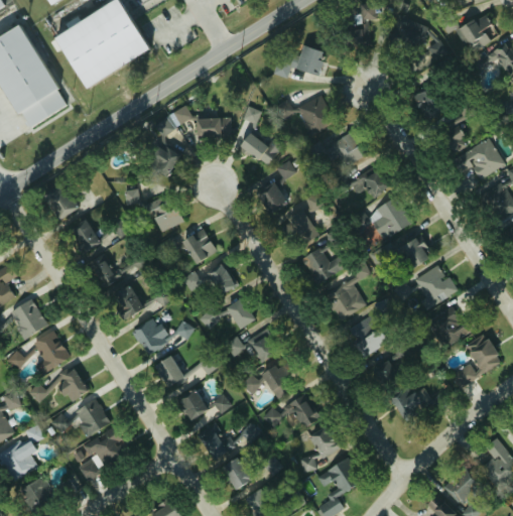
[(83,90),(147,51),(116,0),(113,0),(51,37),(83,90)]
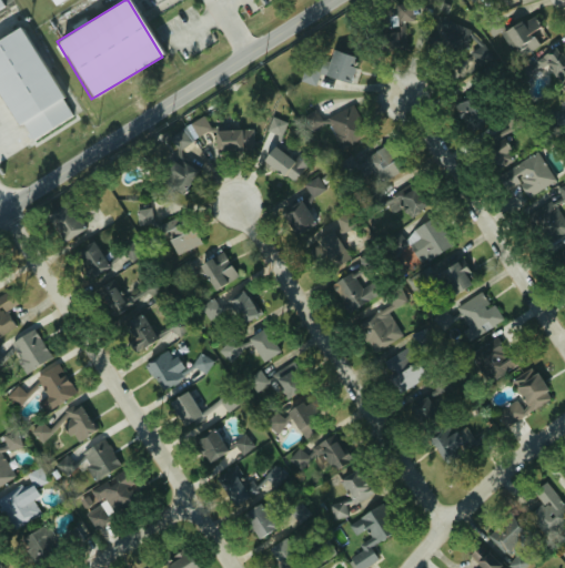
[(409,49),(405,21),(415,20),(413,3),(397,6),(401,30),(382,32),(385,52),(409,49)]
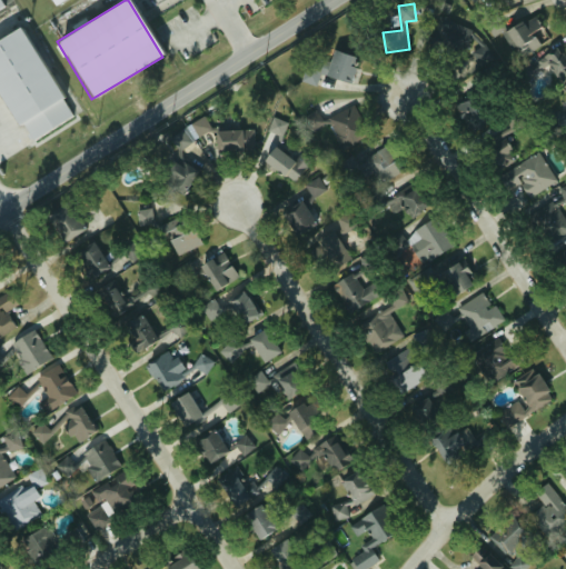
[(506,30),(499,16),(487,21),(494,36),(506,30)]
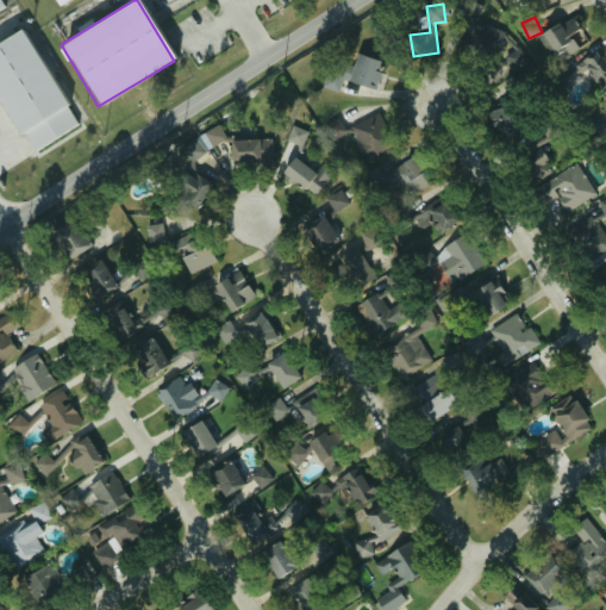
[(558,61),(580,49),(572,33),(580,29),(573,17),(543,33),(558,61)]
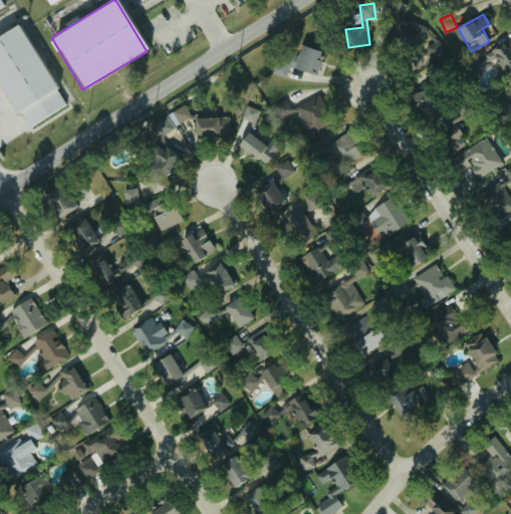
[(0,145),(69,107),(45,62),(40,65),(19,27),(0,36),(0,145)]
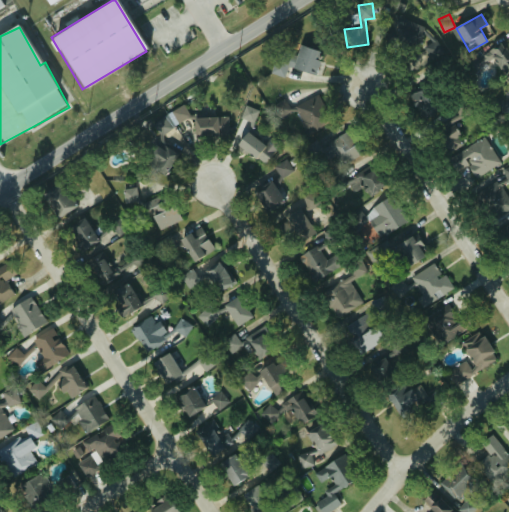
[(494,58),(507,75),(508,74),(508,50),(503,43),(479,61),(475,55),(465,62),(473,73),(494,58)]
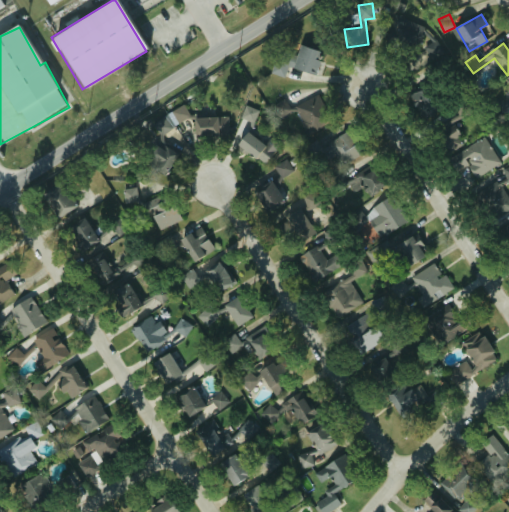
[(321,54),(304,44),(293,64),(314,77),(323,61),(318,58),(321,54)]
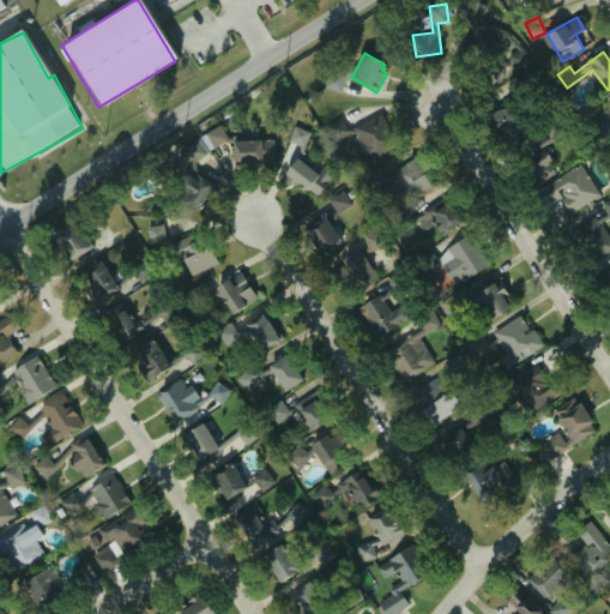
[(487,91),(511,77),(503,66),(479,80),(487,91)]
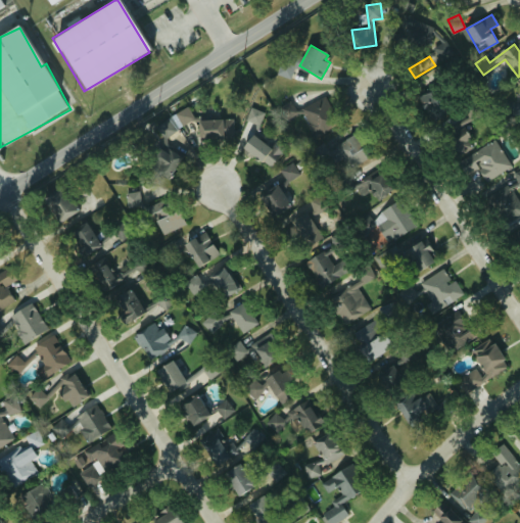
[(418,98),(432,123),(458,108),(443,84),(418,98)]
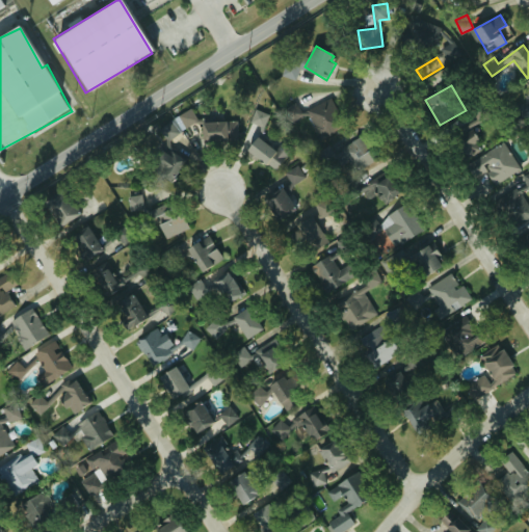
[(321,140),(347,127),(333,98),(306,111),(321,140)]
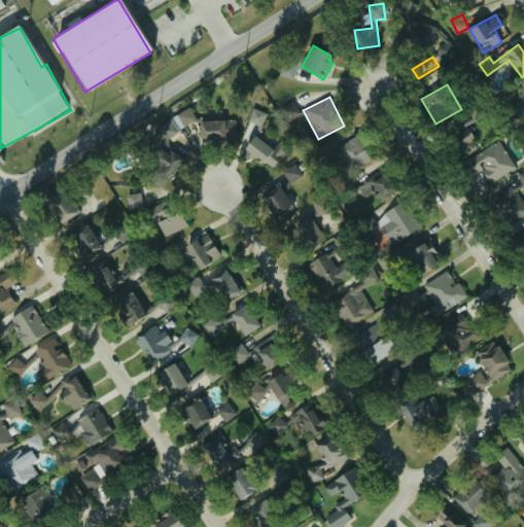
[(480,149),(467,125),(485,116),(481,106),(469,111),(473,117),(447,130),(461,159),(480,149)]
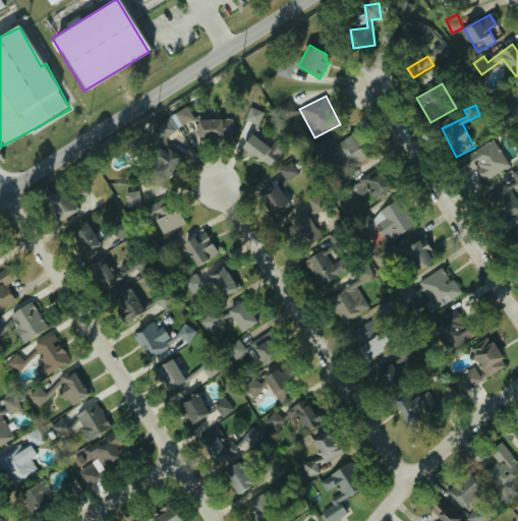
[(199,119),(199,137),(234,137),(234,119),(199,119)]
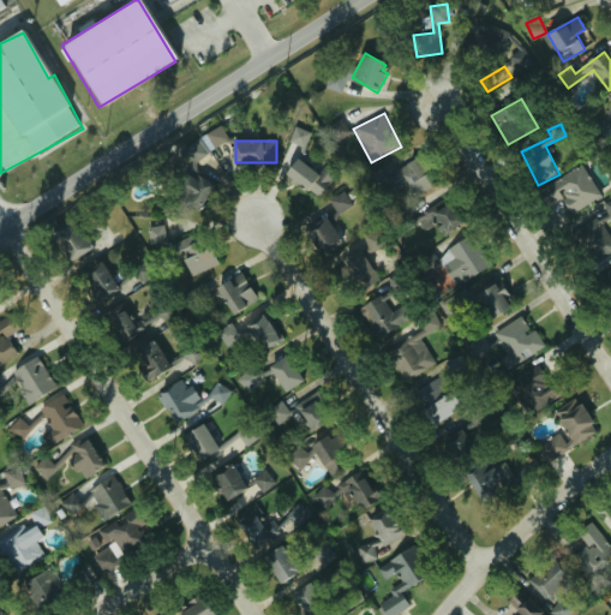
[(202,150),(197,144),(189,149),(193,156),(202,150)]
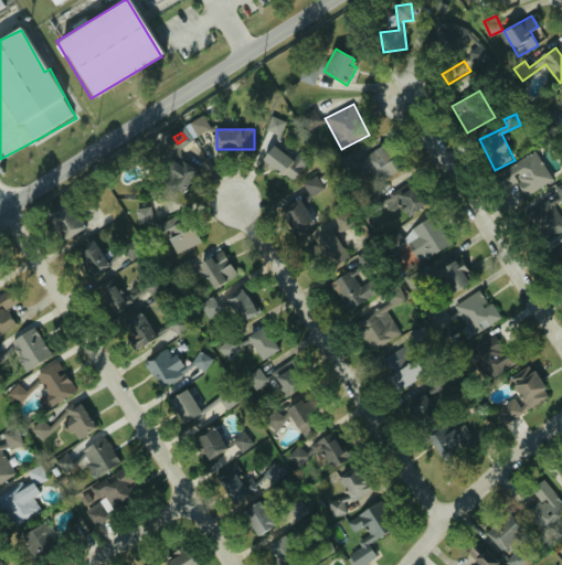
[(377,183),(403,170),(390,144),(363,157),(377,183)]
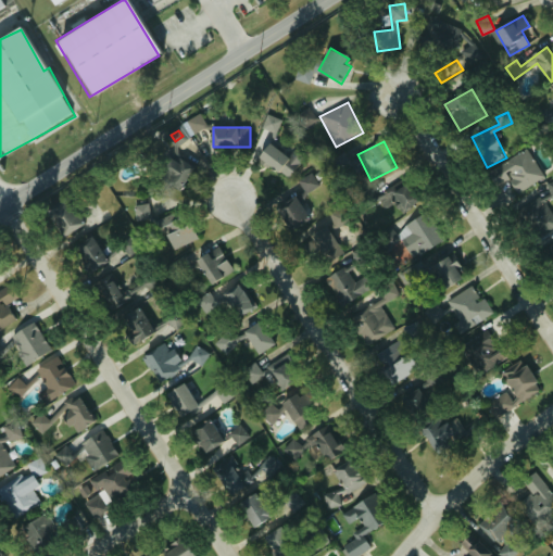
[(305,156),(293,149),(289,155),(268,142),(259,159),(290,179),(305,156)]
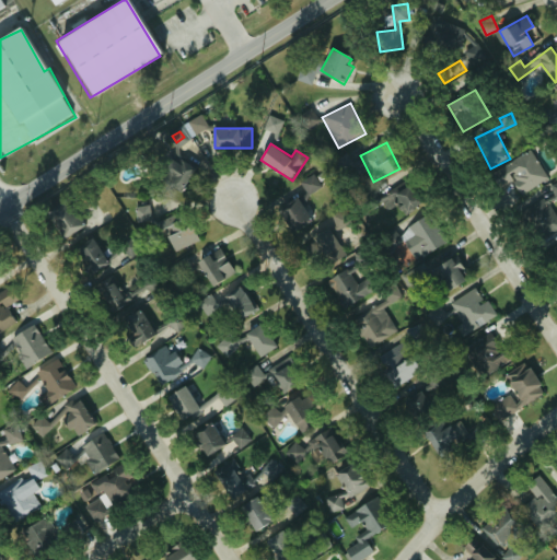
[(549,178),(532,150),(495,173),(502,187),(512,181),(522,195),(549,178)]
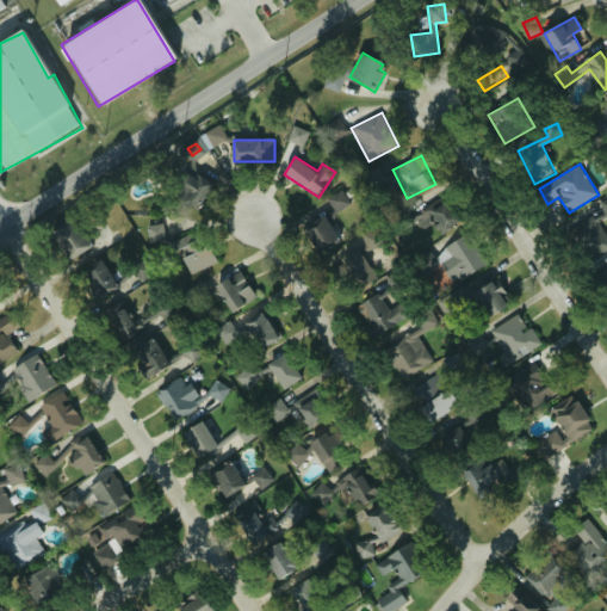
[(212,189),(191,168),(173,187),(194,208),(212,189)]
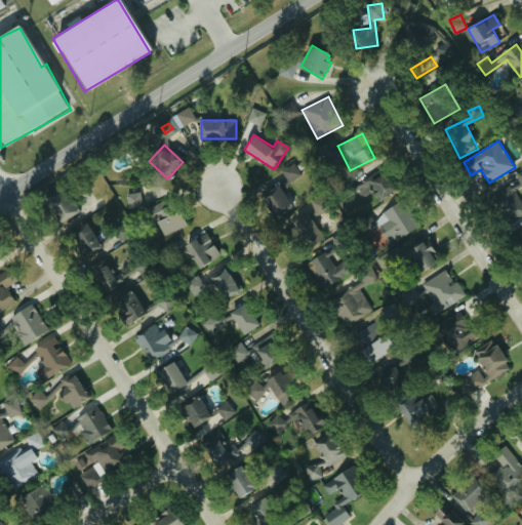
[(302,174),(294,163),(283,171),(290,183),(302,174)]
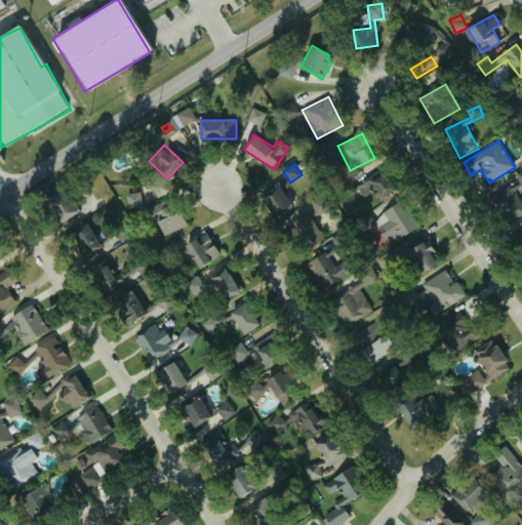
[(358,189),(365,199),(373,194),(379,202),(396,190),(382,170),(358,189)]
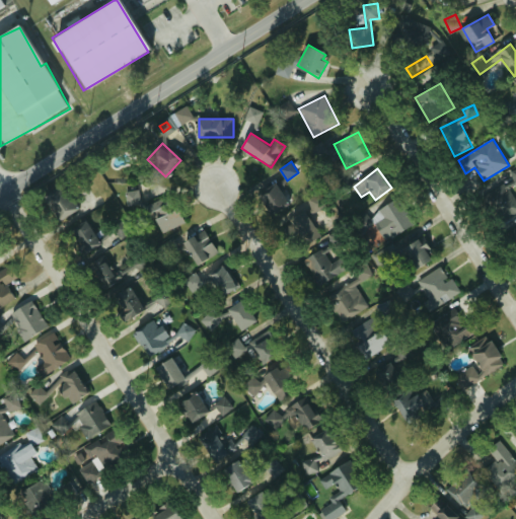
[(515,191),(514,188),(515,187),(515,169),(511,172),(514,180),(487,194),(501,221),(515,214),(515,191)]
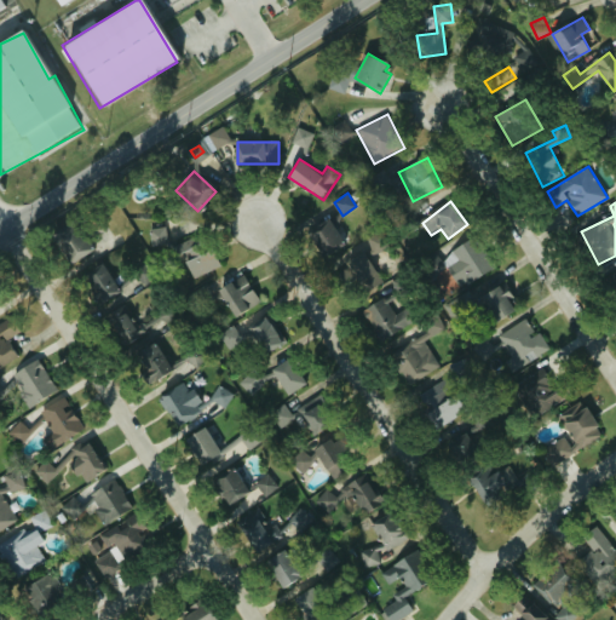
[(52,234),(72,264),(96,250),(76,219),(52,234)]
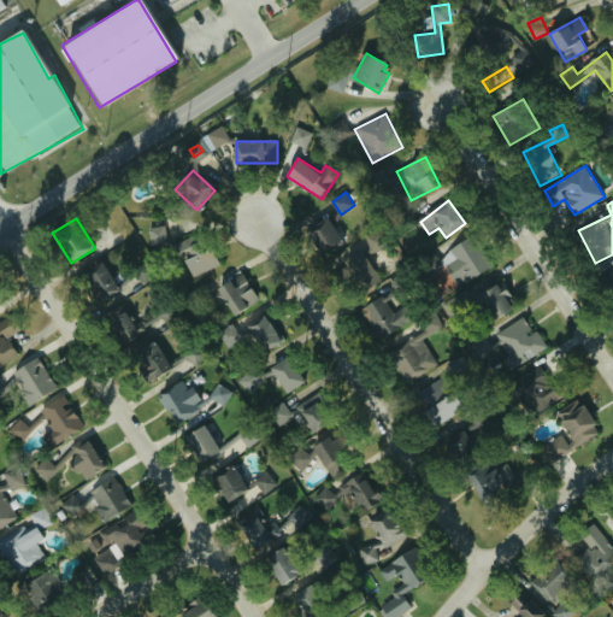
[(308,229),(323,256),(345,245),(330,218),(308,229)]
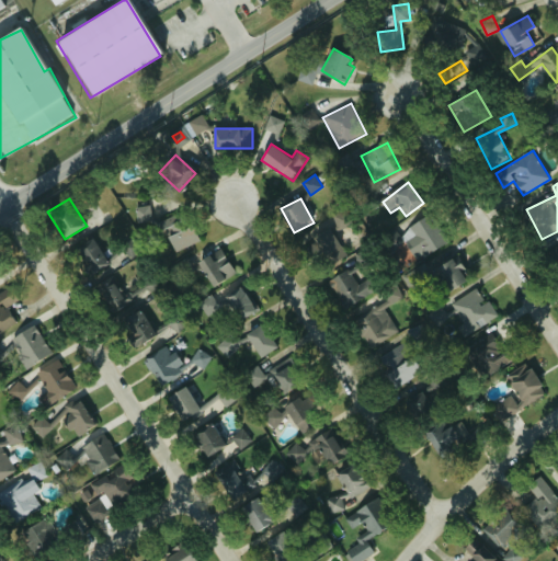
[(152,220),(149,205),(135,208),(138,224),(152,220)]
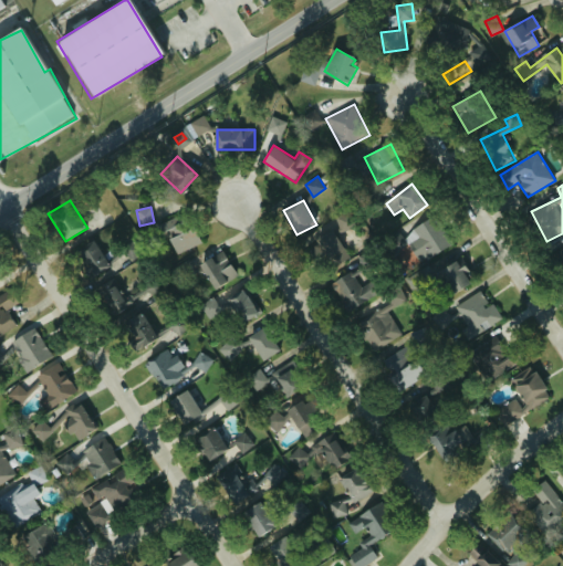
[(412,230),(428,259),(452,245),(436,216),(412,230)]
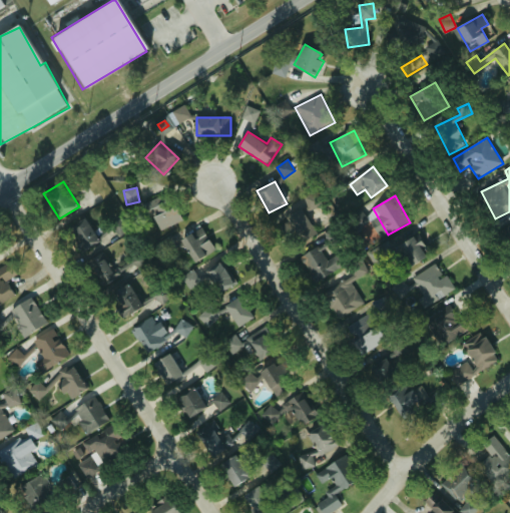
[(180,222),(176,196),(150,200),(154,227),(180,222)]
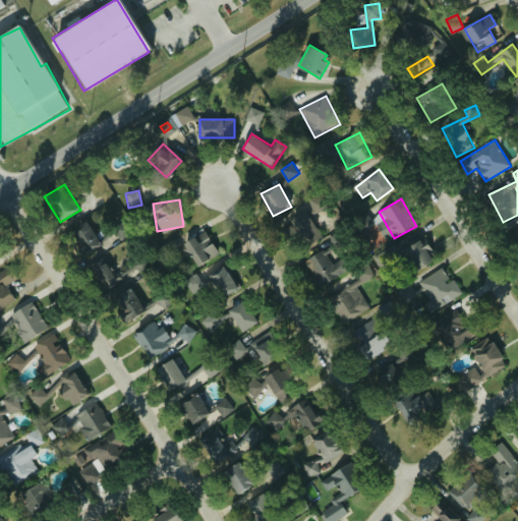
[(302,247),(322,240),(309,213),(291,221),(302,247)]
